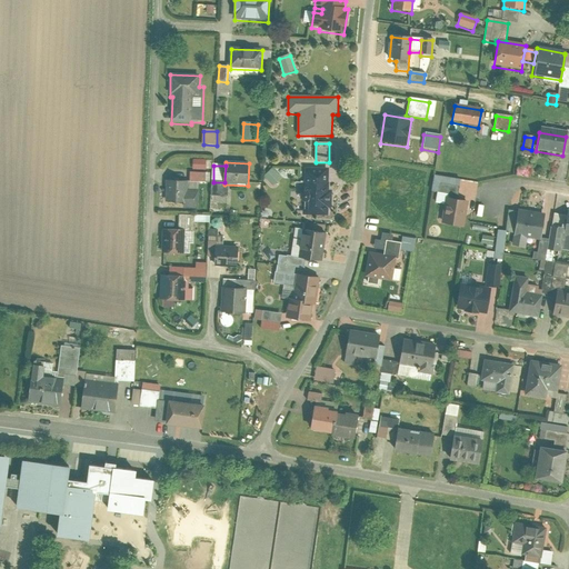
[(332,191),(328,191),(328,169),(306,169),(306,205),(311,205),(311,217),(328,217),(328,209),(332,209),(332,191)]
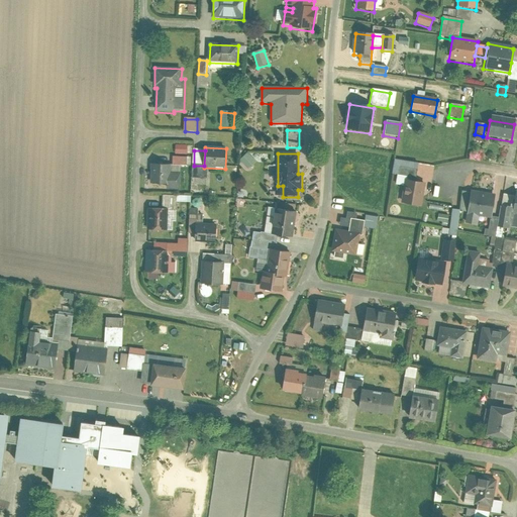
[(256,163),(248,154),(240,162),(248,170),(256,163)]
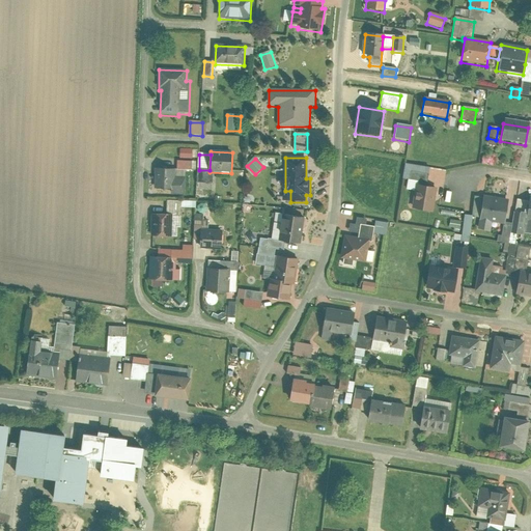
[(192,163),(178,162),(177,171),(192,171),(192,163)]
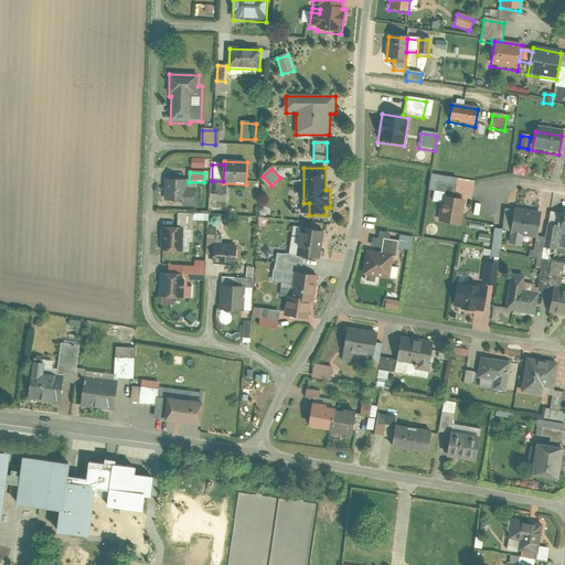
[(437,224),(460,227),(462,209),(470,210),(475,182),(430,176),(428,191),(433,192),(432,203),(440,205),(437,224)]
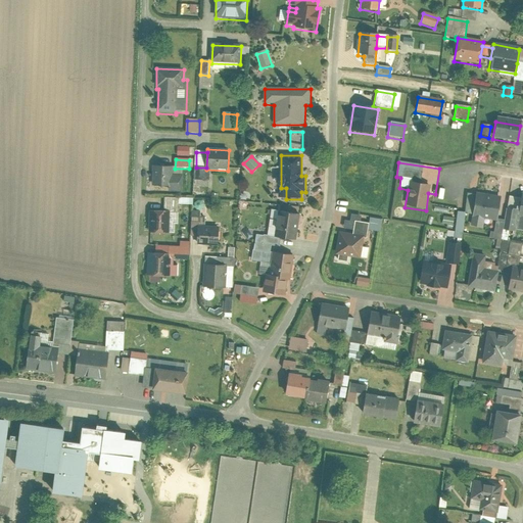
[(183,177),(173,176),(173,167),(152,167),(152,188),(170,188),(170,193),(182,193),(183,177)]
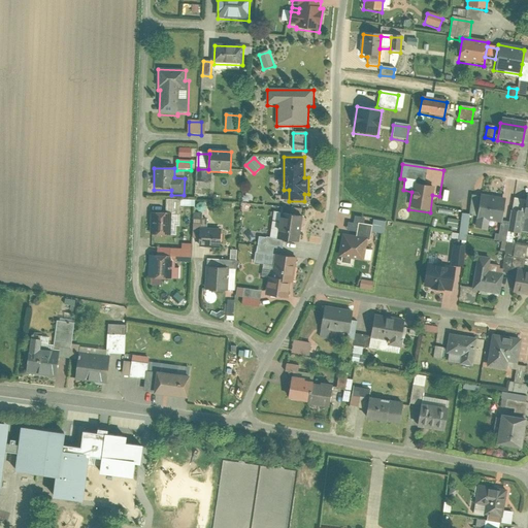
[(504,202),(480,198),(474,229),(487,231),(489,223),(500,224),(504,202)]
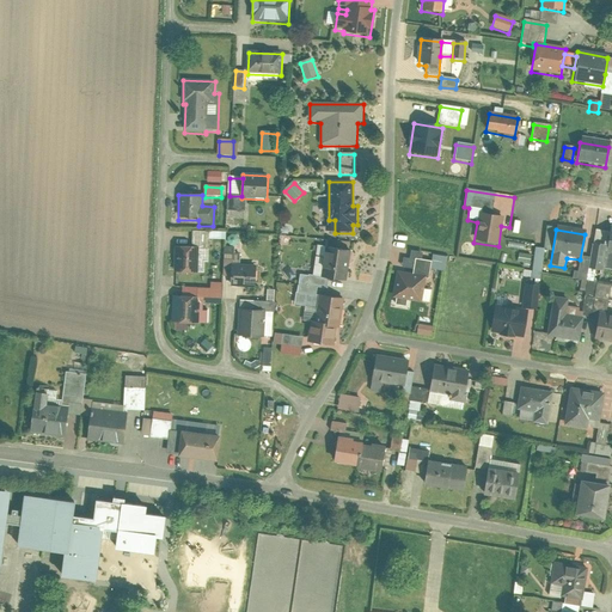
[(594,231),(592,246),(605,249),(609,233),(594,231)]
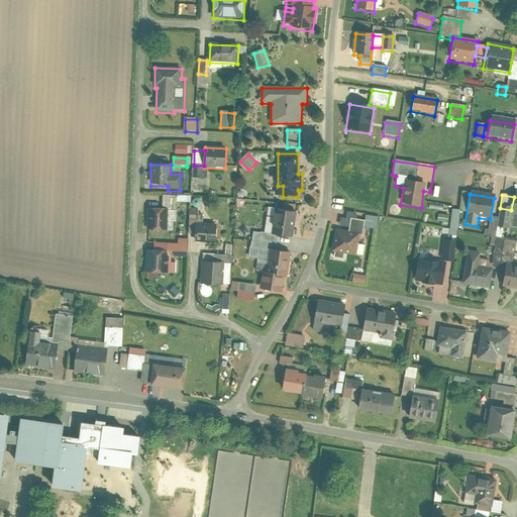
[(500,208),(496,228),(507,230),(510,215),(511,210),(500,208)]
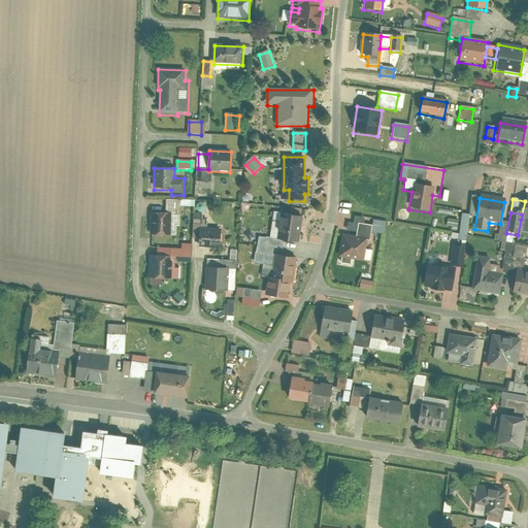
[(151,236),(171,237),(172,216),(152,215),(151,236)]
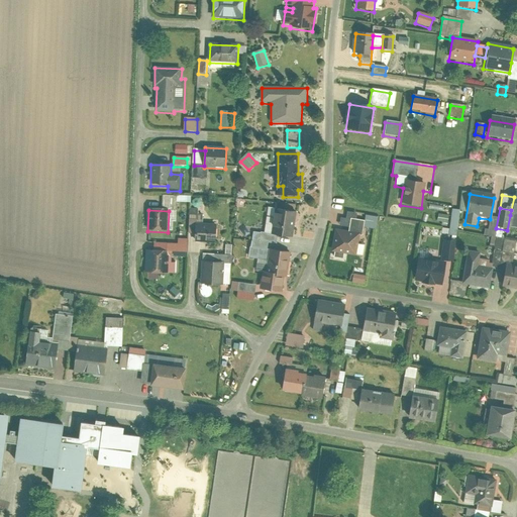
[(199,210),(190,210),(190,233),(197,233),(197,236),(217,237),(218,224),(203,223),(203,215),(198,215),(199,210)]
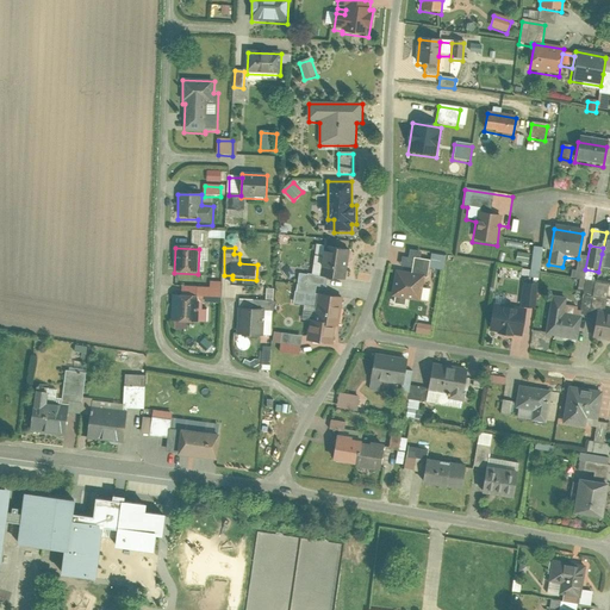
[(322,278),(346,281),(350,251),(327,248),(322,278)]
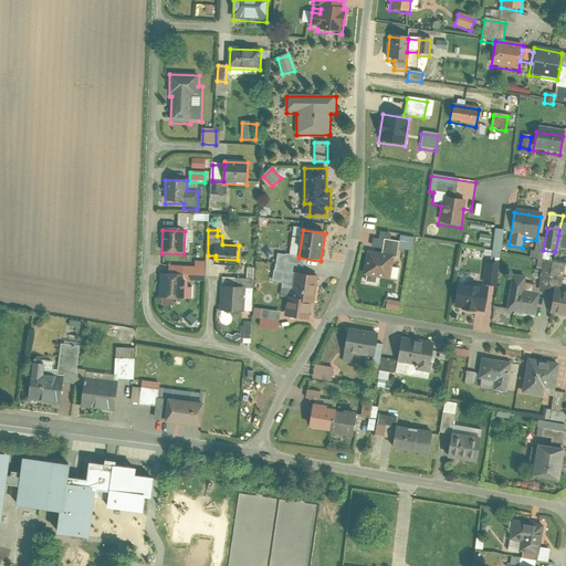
[(491,258),(500,259),(503,232),(494,231),(491,258)]
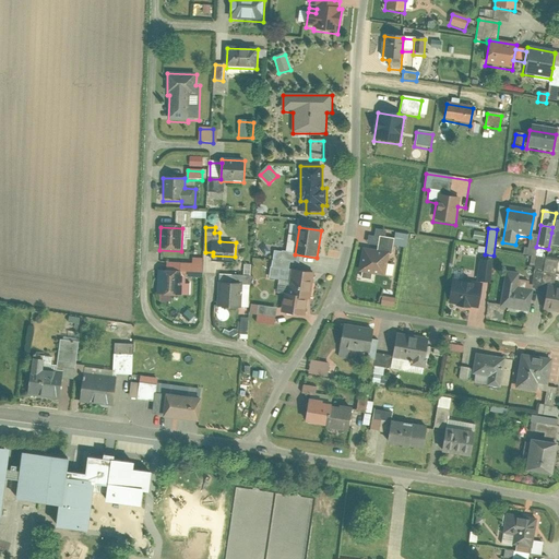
[(475,239),(486,240),(487,232),(476,230),(475,239)]
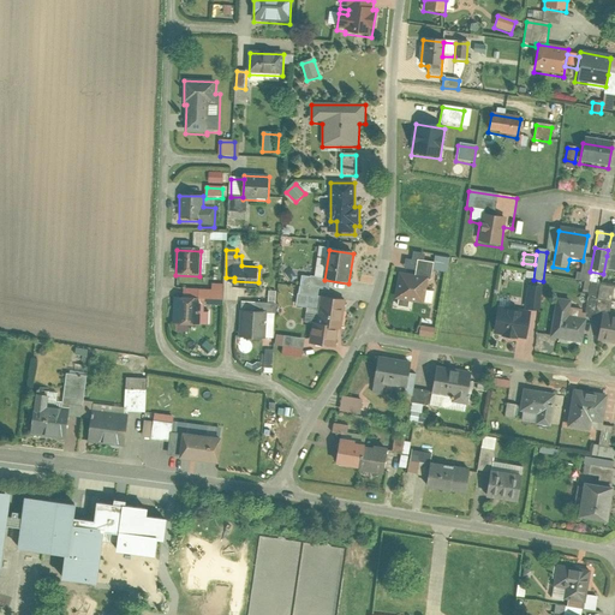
[(402,269),(415,272),(415,276),(399,274),(394,302),(423,305),(427,282),(430,282),(434,264),(404,260),(402,269)]
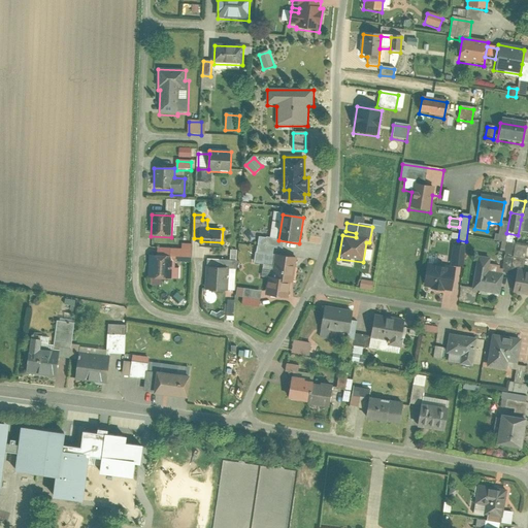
[(506,244),(504,257),(525,261),(527,248),(506,244)]
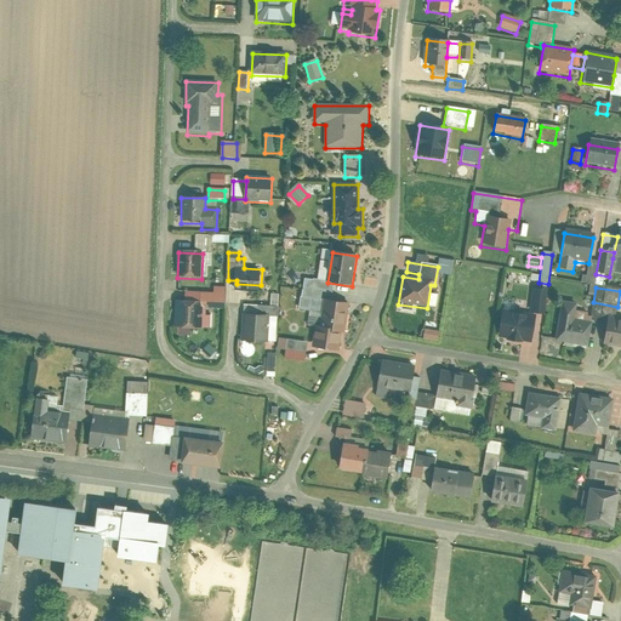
[(215,289),(215,295),(186,292),(186,302),(226,305),(227,289),(215,289)]
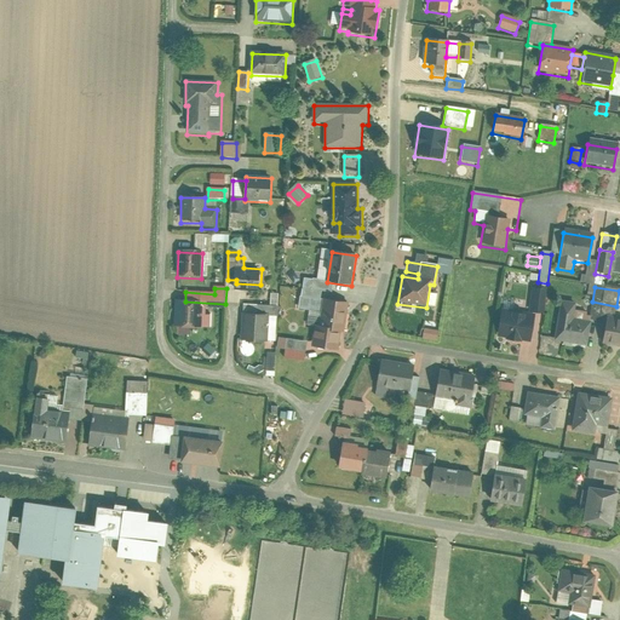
[(528,314),(543,316),(546,292),(530,290),(528,314)]
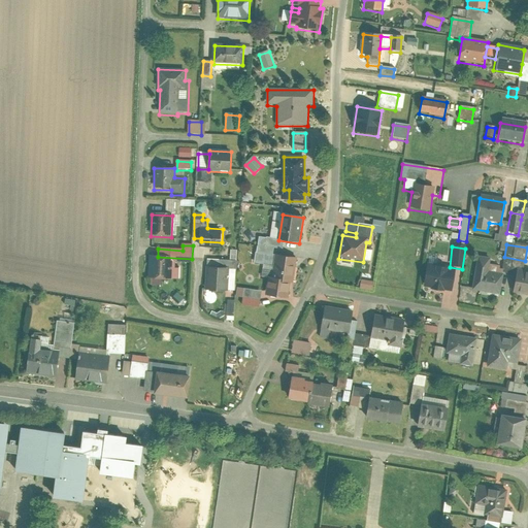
[(255,263),(273,266),(275,256),(256,253),(255,263)]
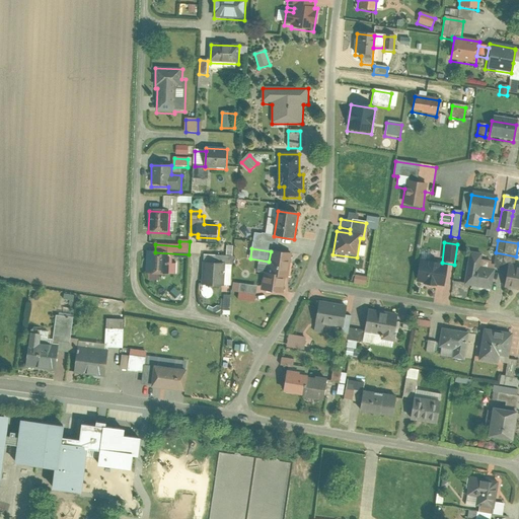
[(268,274),(289,277),(292,255),(272,251),(268,274)]
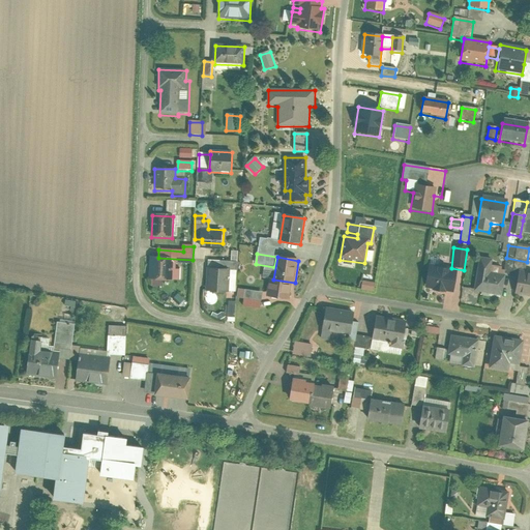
[(148,281),(173,282),(174,260),(149,258),(148,281)]
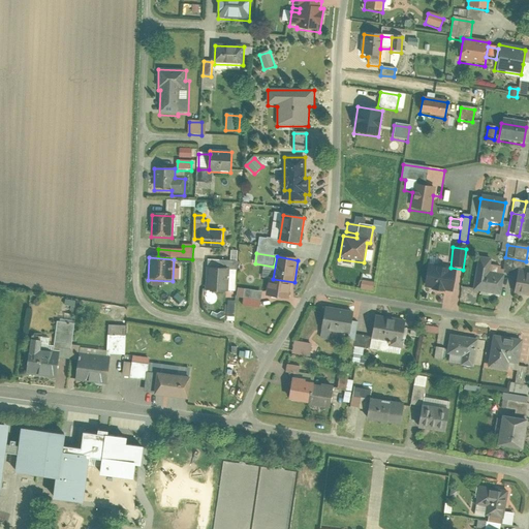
[(502,274),(517,276),(512,294),(528,298),(528,276),(524,275),(526,261),(505,257),(502,274)]
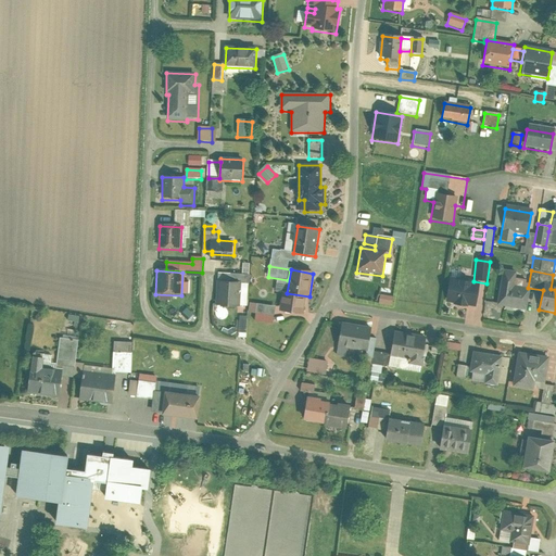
[(502,272),(496,306),(525,311),(528,290),(514,288),(515,274),(502,272)]
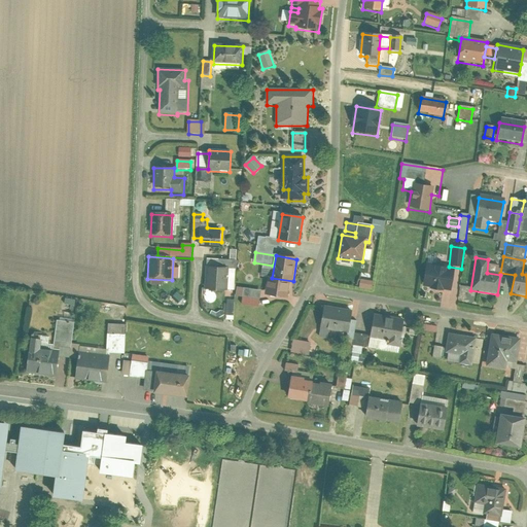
[(453,271),(425,266),(422,288),(450,292),(453,271)]
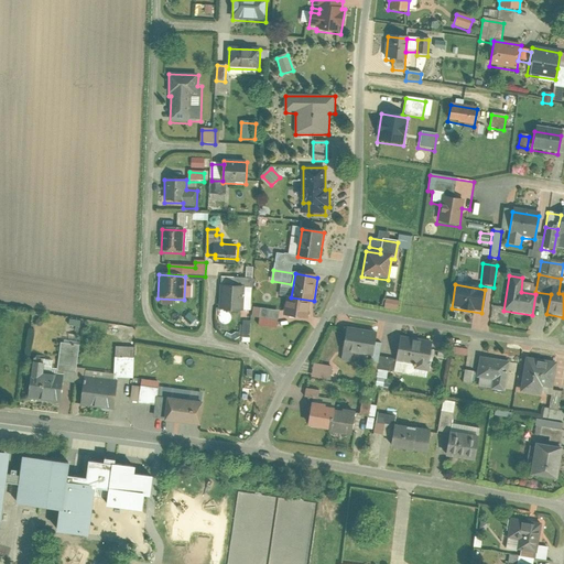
[(219,311),(243,312),(243,301),(245,289),(220,288),(219,311)]
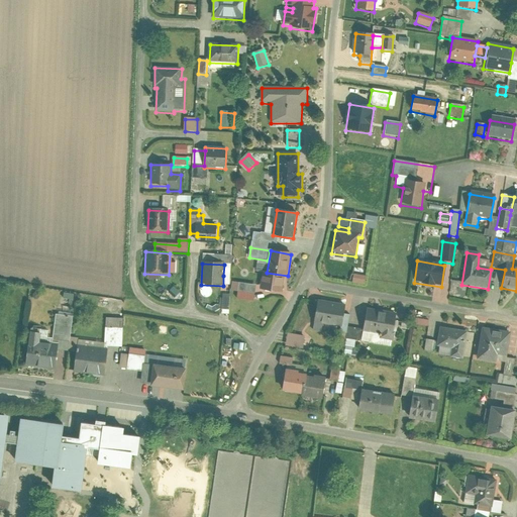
[(288,276),(267,273),(265,289),(286,291),(288,276)]
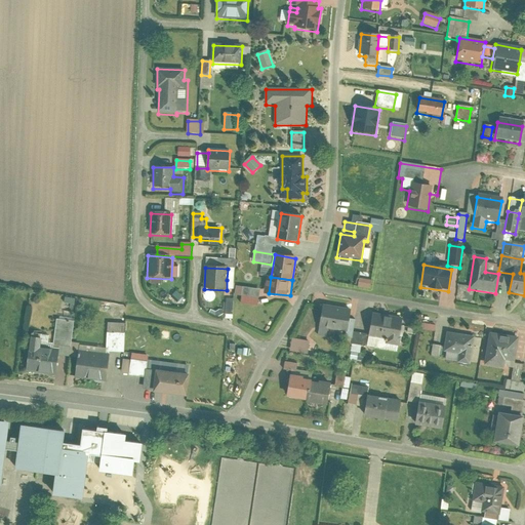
[(370,282),(358,279),(357,288),(369,290),(370,282)]
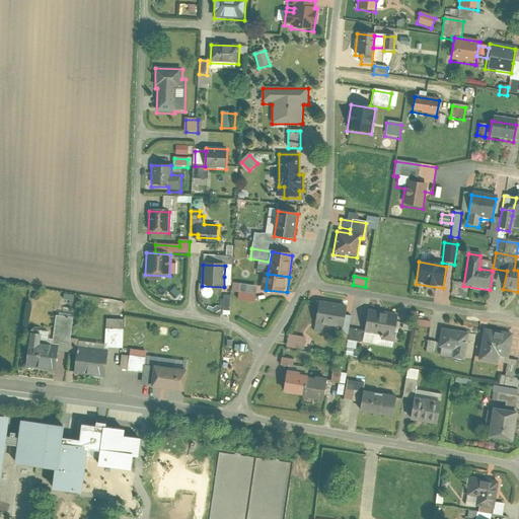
[(256,288),(233,284),(232,292),(255,296),(256,288)]
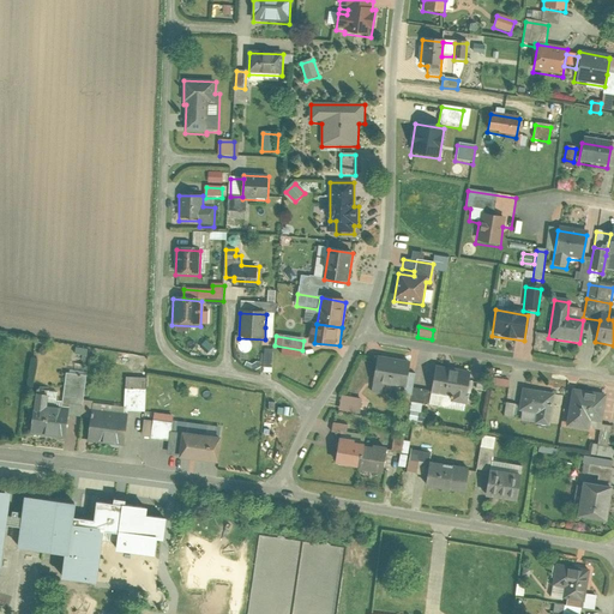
[(404,390),(409,363),(378,357),(373,385),(404,390)]
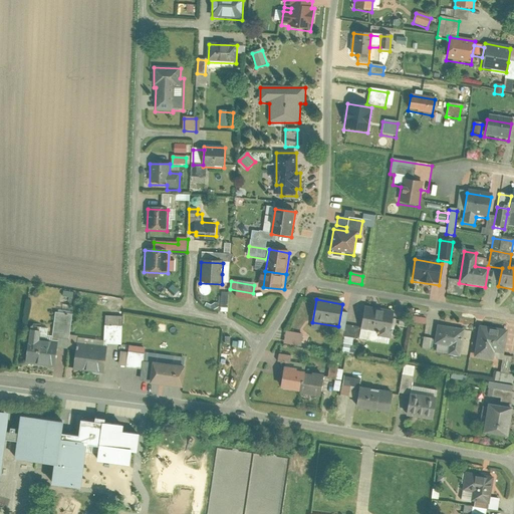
[(96,307),(96,316),(105,316),(105,308),(96,307)]
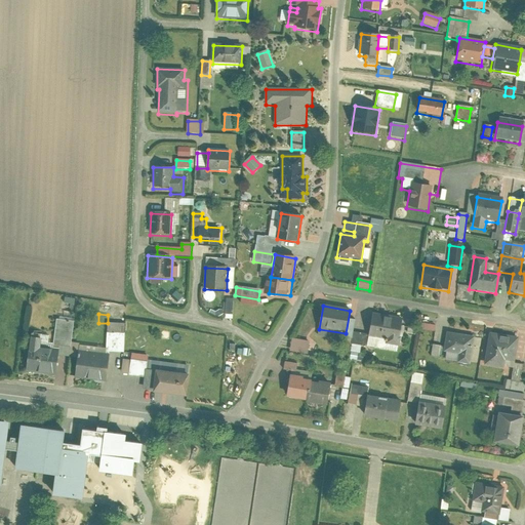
[(397,348),(401,321),(372,316),(369,338),(385,340),(384,346),(397,348)]
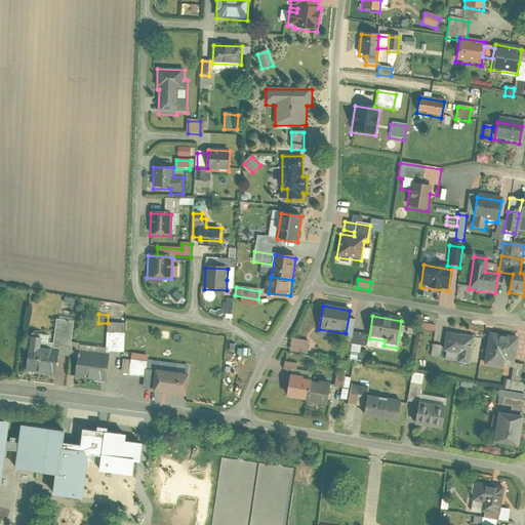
[(345,337),(351,338),(355,320),(349,319),(345,337)]
